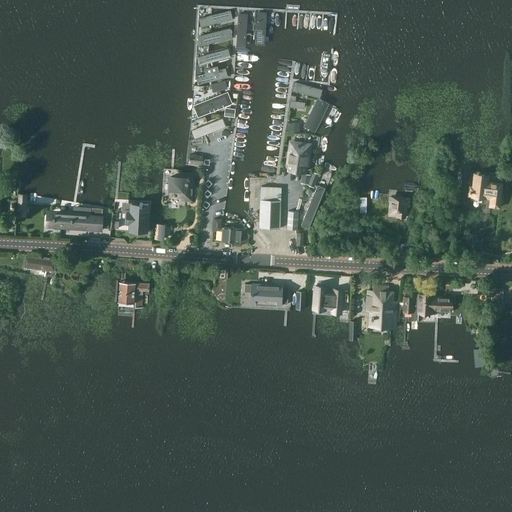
[(198,17),(200,25),(222,20),(232,18),(229,9),(198,17)]
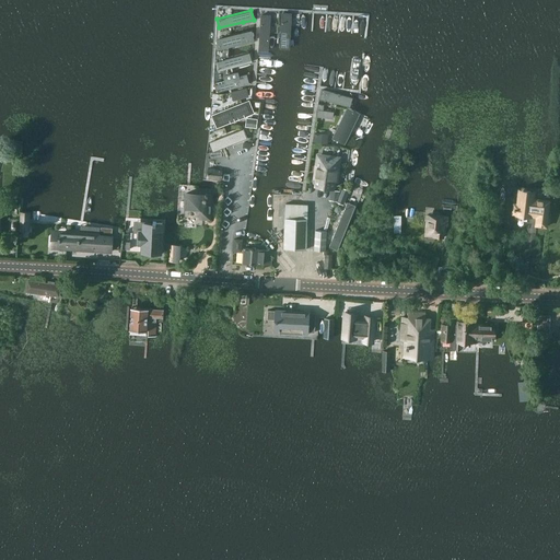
[(281,13),(279,50),(290,50),(291,37),(292,13),(281,13)]
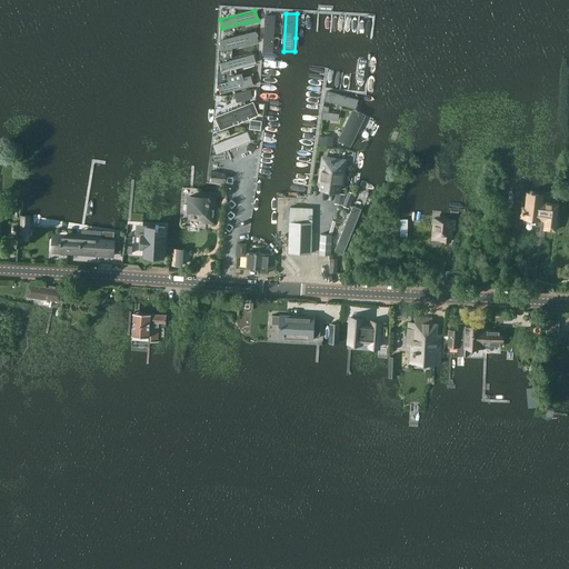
[(265,16),(261,52),(275,55),(276,17),(265,16)]
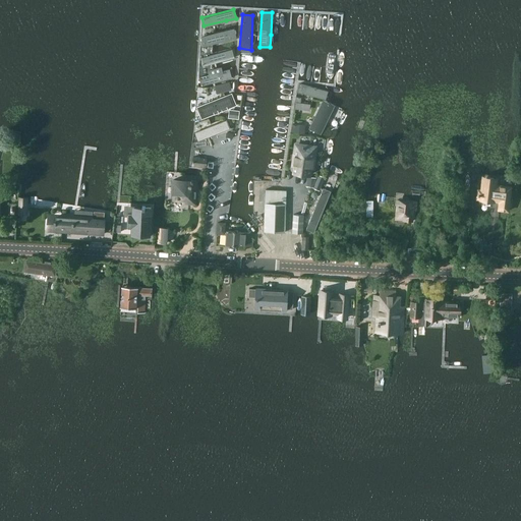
[(199,35),(203,44),(236,37),(233,26),(199,35)]
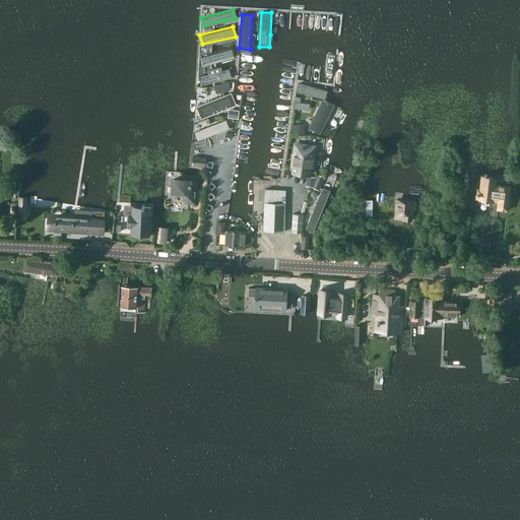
[(199,57),(201,64),(233,55),(231,49),(199,57)]
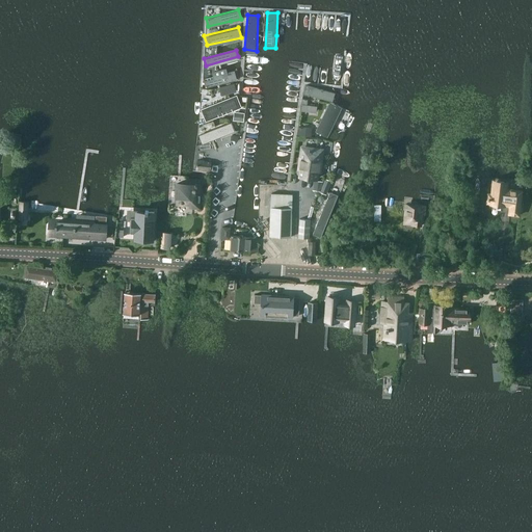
[(203,78),(205,86),(230,79),(236,78),(233,70),(227,72),(225,67),(211,71),(212,76),(203,78)]
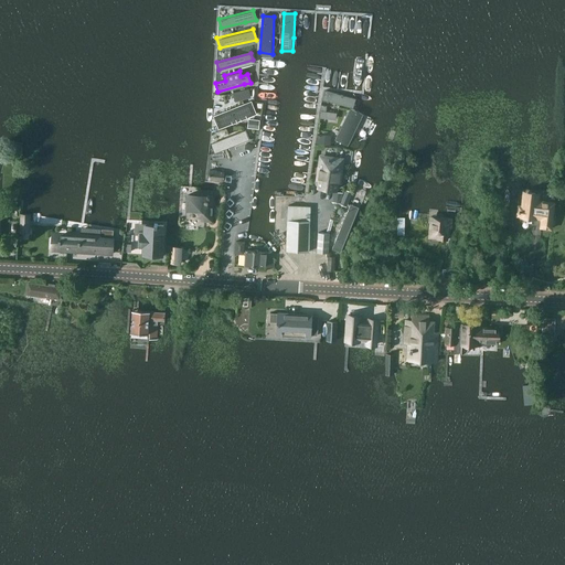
[(323,91),(321,100),(354,109),(356,98),(323,91)]
